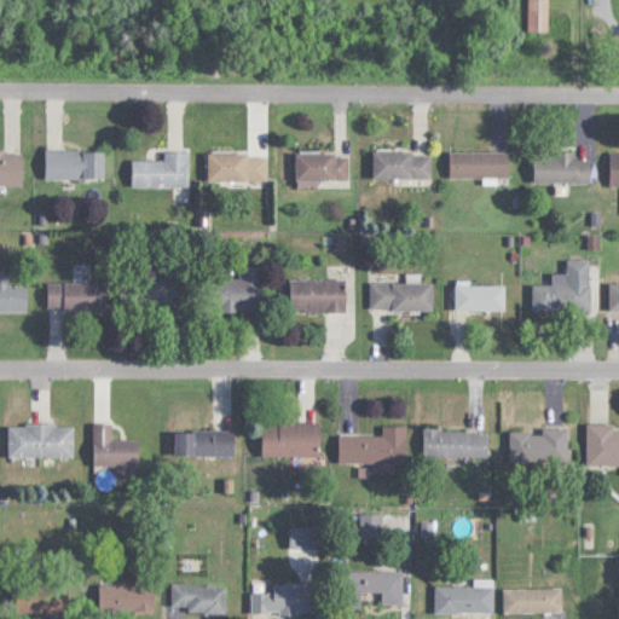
[(549,0),(530,0),(530,30),(549,30),(549,0)]
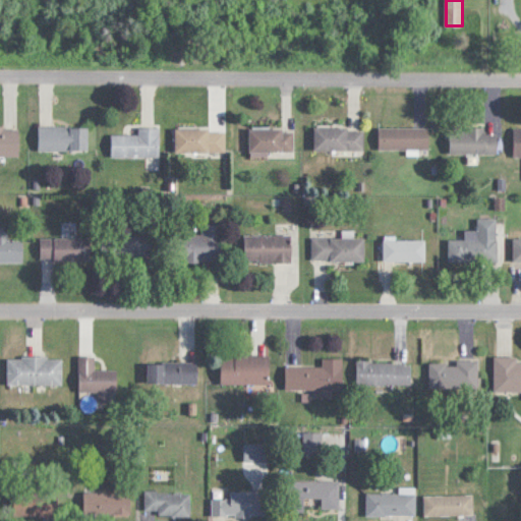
[(89,125),(39,125),(39,150),(89,150),(89,125)]
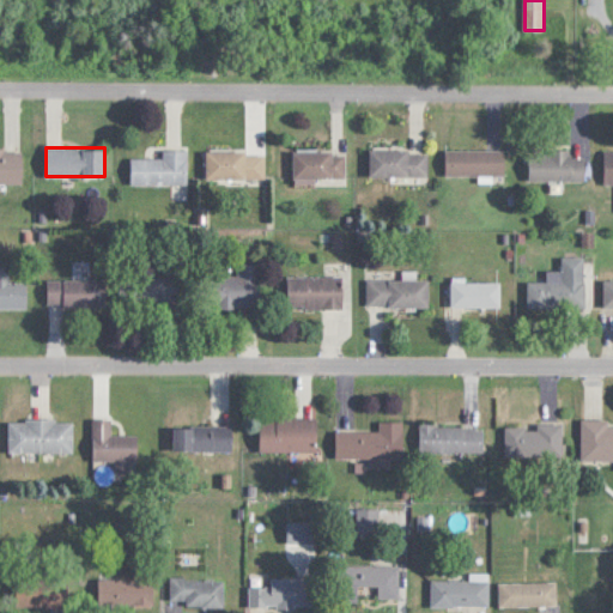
[(0,183),(24,183),(24,149),(0,149),(0,183)]
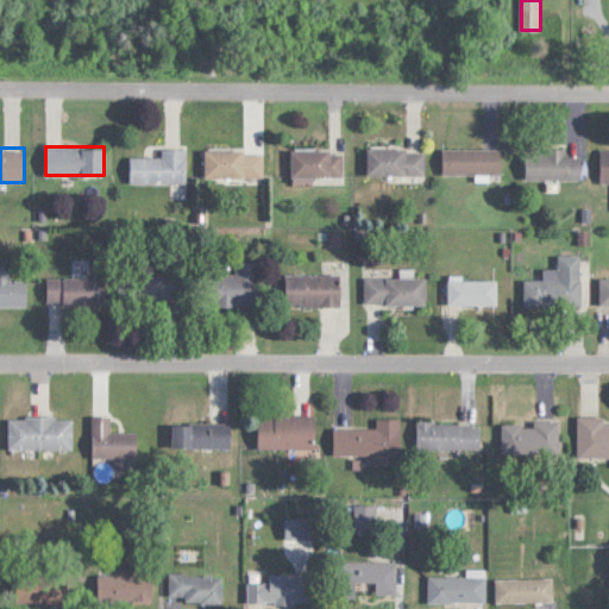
[(163,156),(131,156),(131,183),(188,183),(188,148),(163,148),(163,156)]
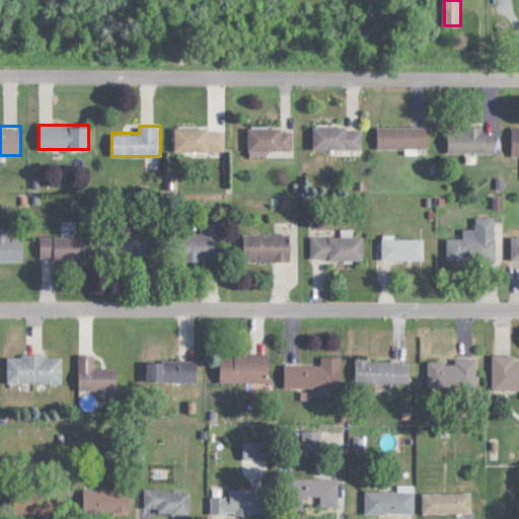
[(378,126),(378,148),(428,149),(428,126),(378,126)]
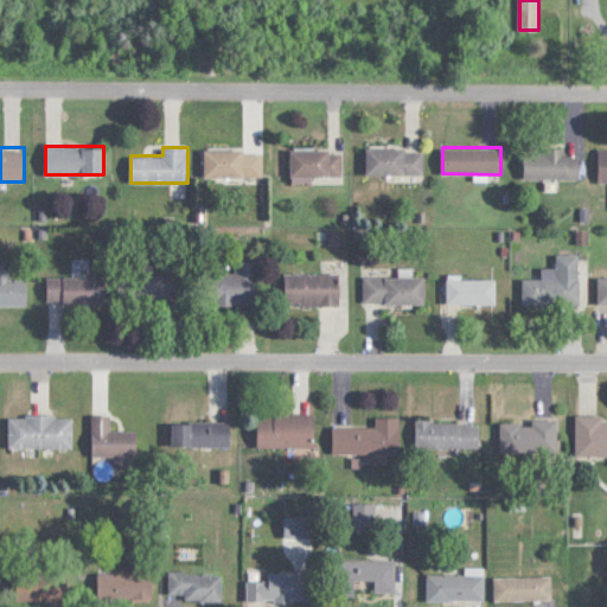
[(525,178),(582,178),(582,153),(566,153),(566,147),(525,147),(525,178)]
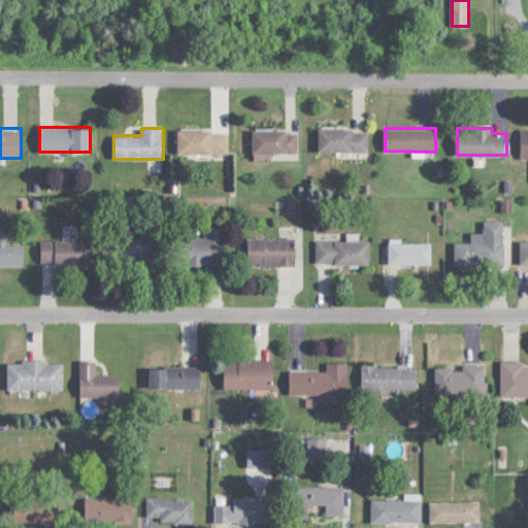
[(254,129),(254,154),(298,154),(298,129),(254,129)]
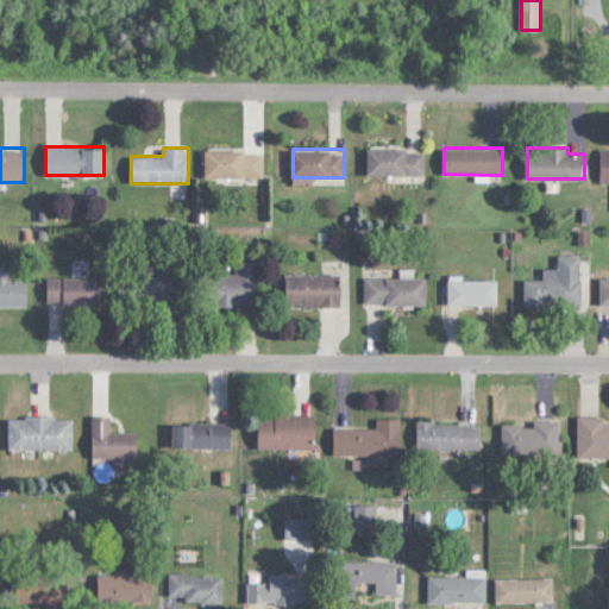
[(369,175),(427,175),(427,149),(369,149),(369,175)]
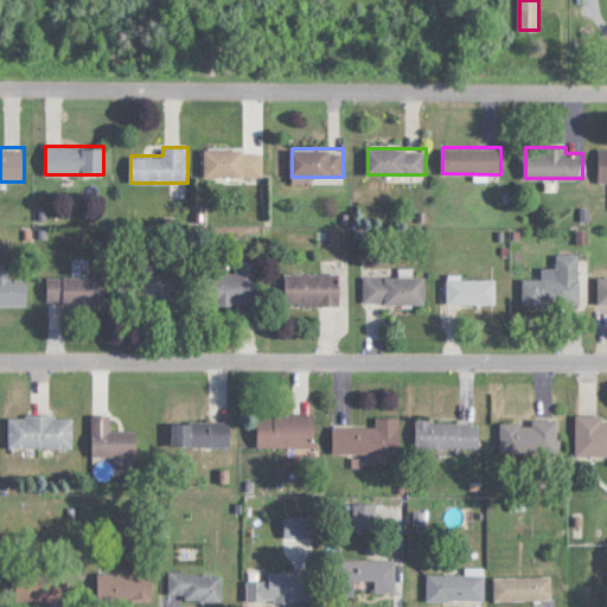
[(263,177),(263,149),(204,149),(204,177),(263,177)]
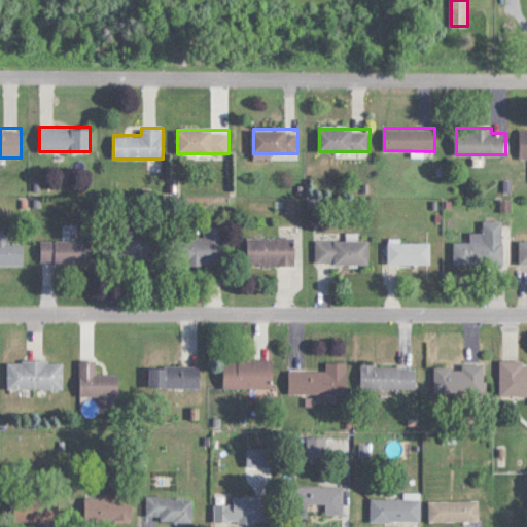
[(455,267),(504,266),(503,220),(484,221),(485,233),(471,233),(471,243),(454,243),(455,267)]
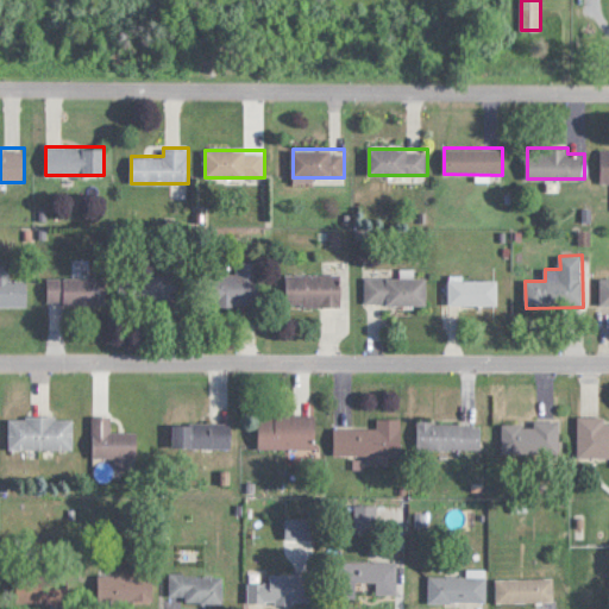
[(262,261),(237,262),(237,274),(211,274),(211,306),(262,306),(262,261)]
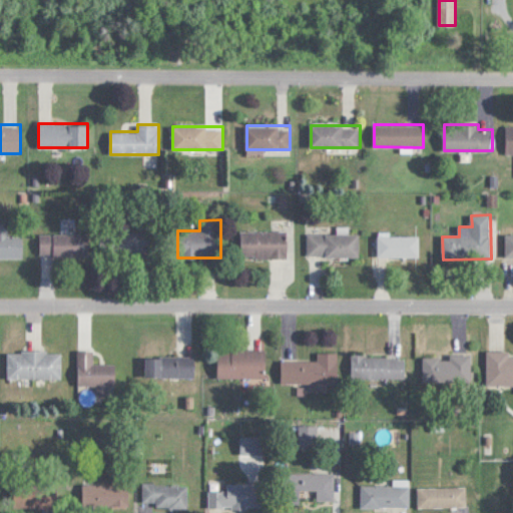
[(0,258),(23,258),(23,235),(8,235),(8,226),(0,226),(0,258)]
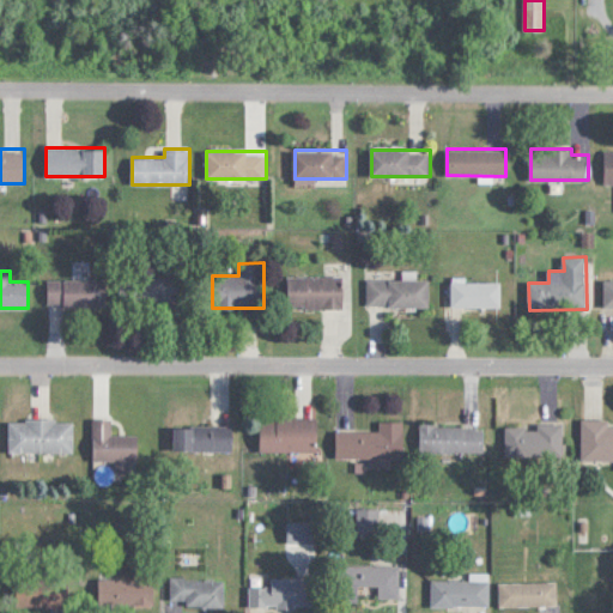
[(344,308),(344,275),(287,275),(287,308),(344,308)]
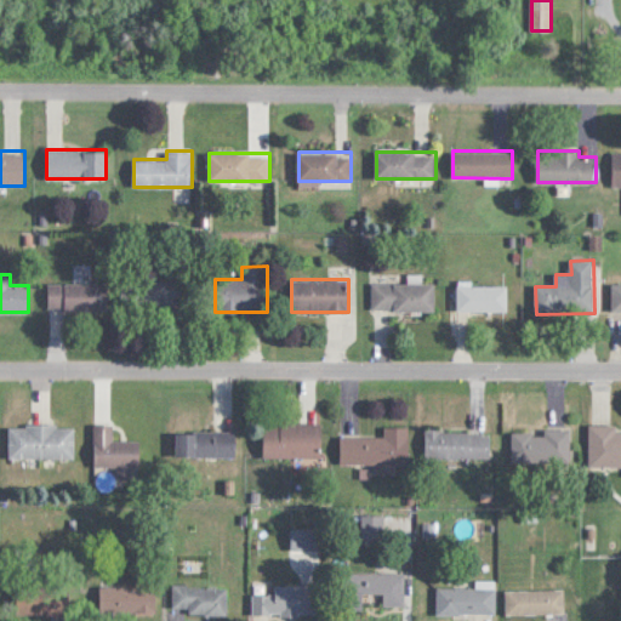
[(146,308),(186,308),(186,280),(146,280),(146,308)]
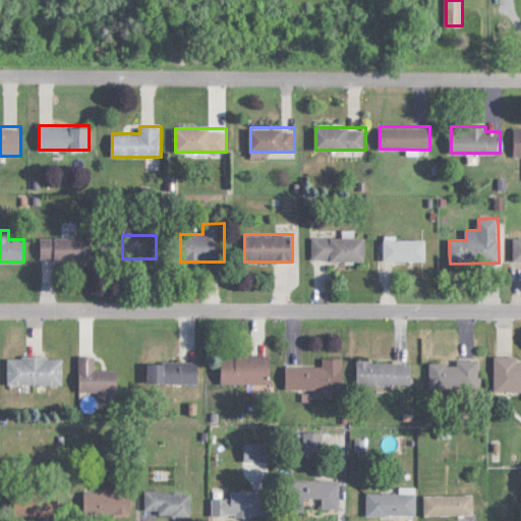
[(41,237),(41,261),(91,261),(91,237),(41,237)]
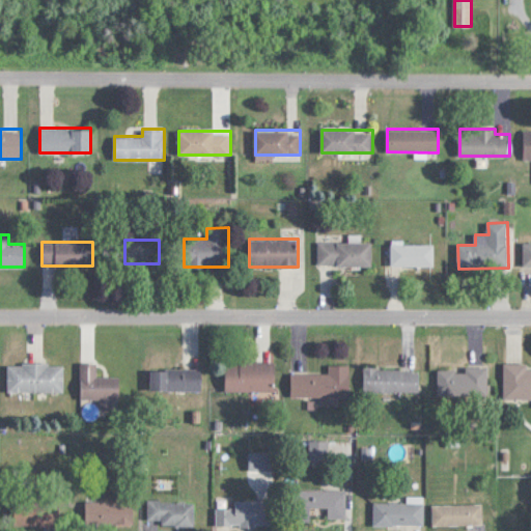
[(372,242),(318,242),(318,267),(372,267),(372,242)]
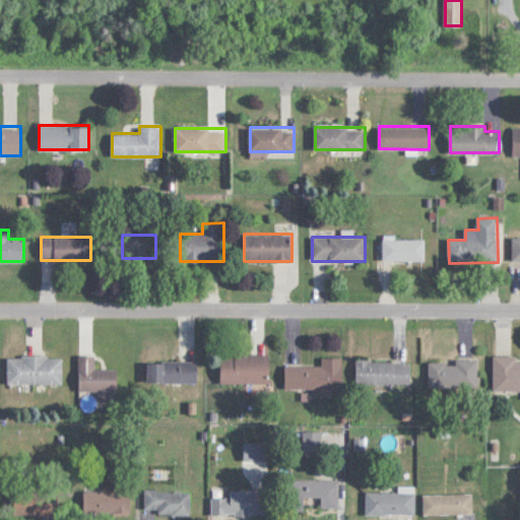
[(384,261),(426,261),(426,238),(384,238),(384,261)]
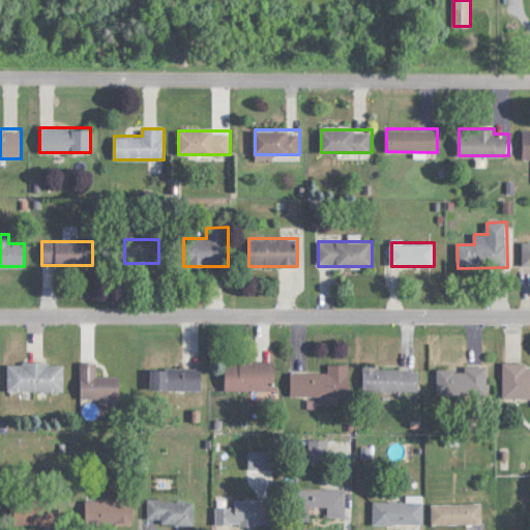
[(274,361),(226,361),(226,391),(274,391),(274,361)]
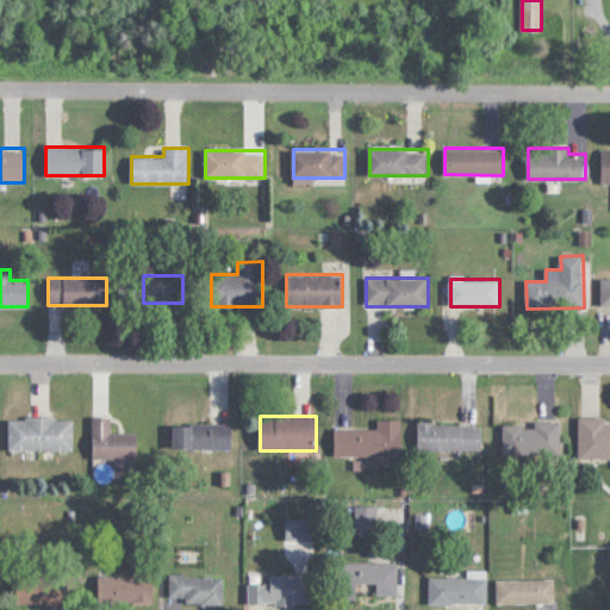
[(93,459),(138,459),(138,433),(112,433),(112,417),(93,417),(93,459)]
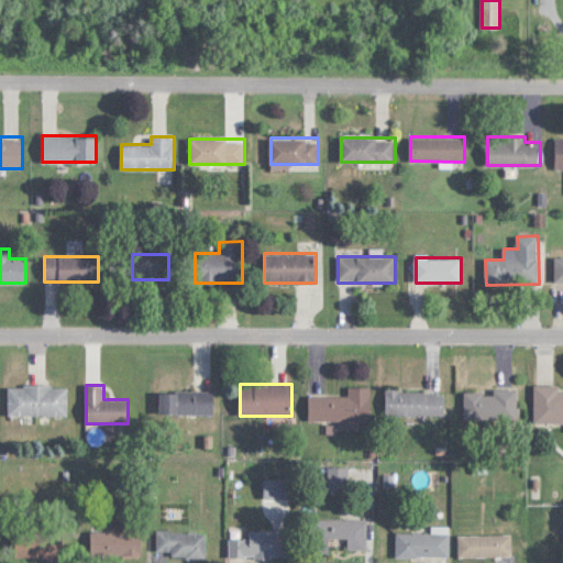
[(562,390),(560,390),(560,385),(533,385),(533,423),(562,423),(562,390)]
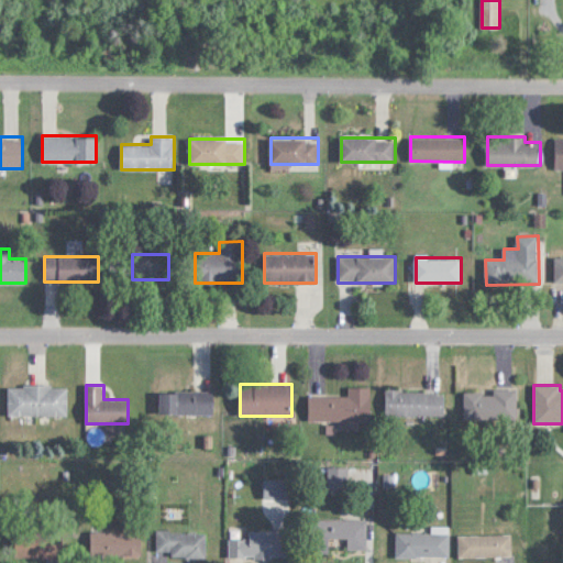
[(68,416),(68,386),(8,386),(8,416),(68,416)]
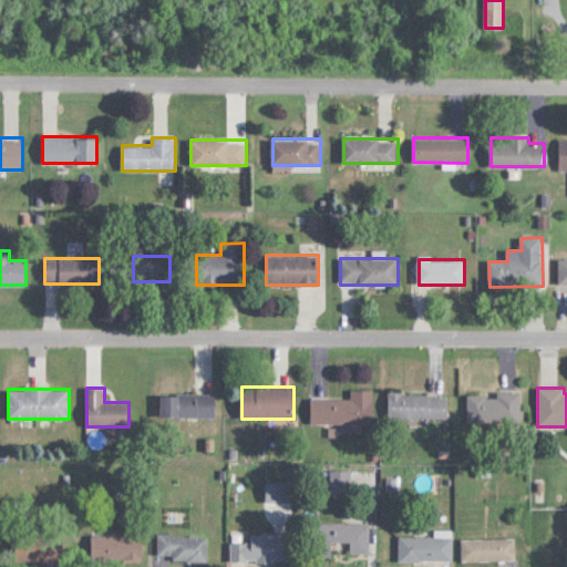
[(374,424),(374,390),(351,390),(351,399),(311,399),(311,425),(374,424)]
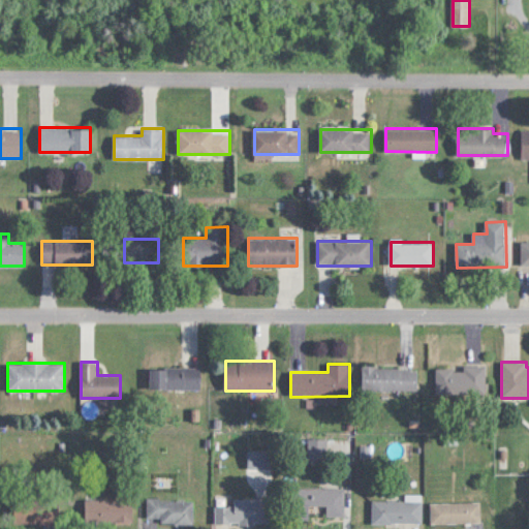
[(418,391),(418,366),(362,366),(362,391),(418,391)]
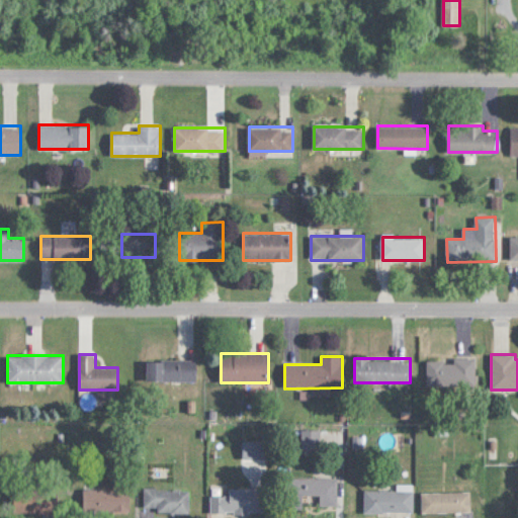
[(147,359),(147,382),(197,382),(197,359),(147,359)]
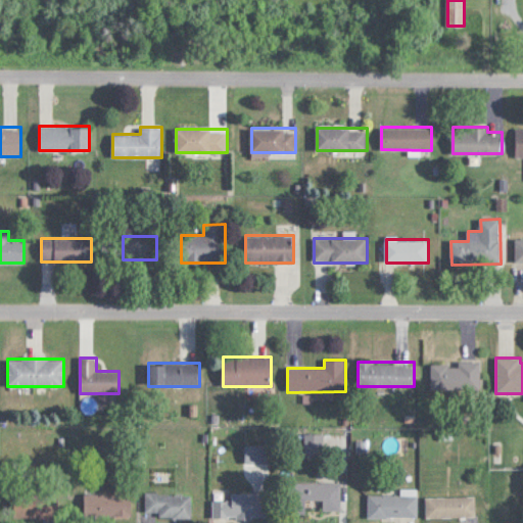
[(433,363),(432,389),(479,389),(480,364),(433,363)]
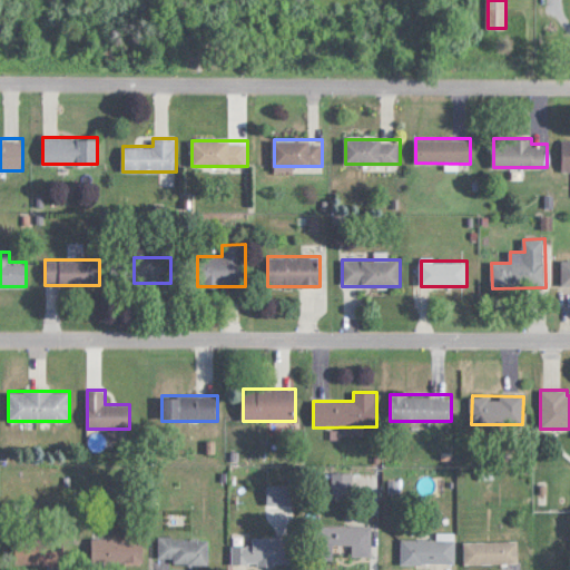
[(333,498),(350,498),(350,473),(333,473),(333,498)]
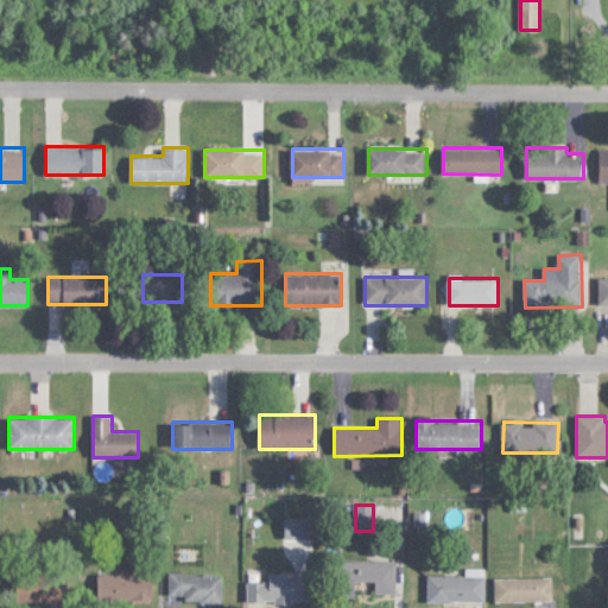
[(397,562),(341,562),(341,595),(397,595),(397,562)]
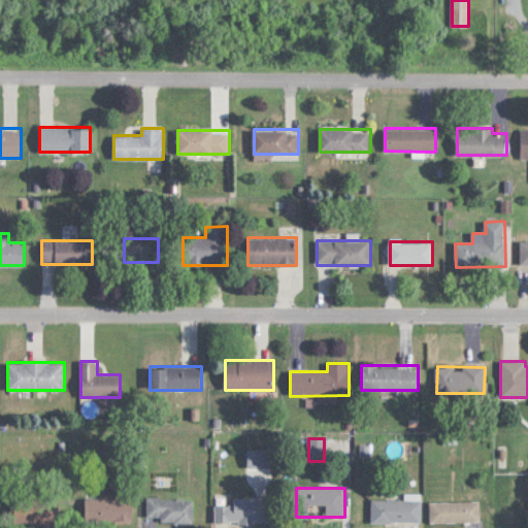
[(422,523),(422,495),(405,495),(405,499),(372,499),(372,522),(422,523)]
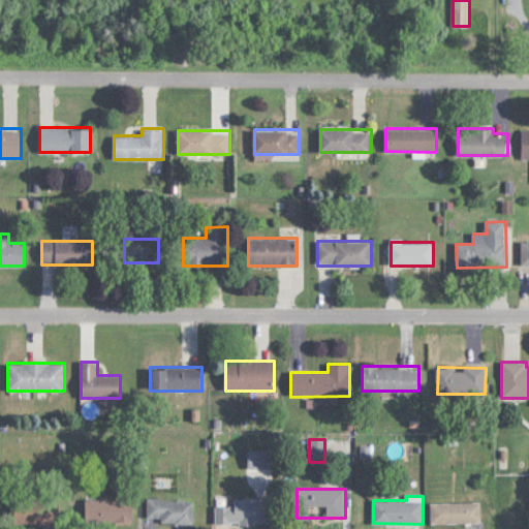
[(194,522),(194,499),(149,499),(149,522),(194,522)]
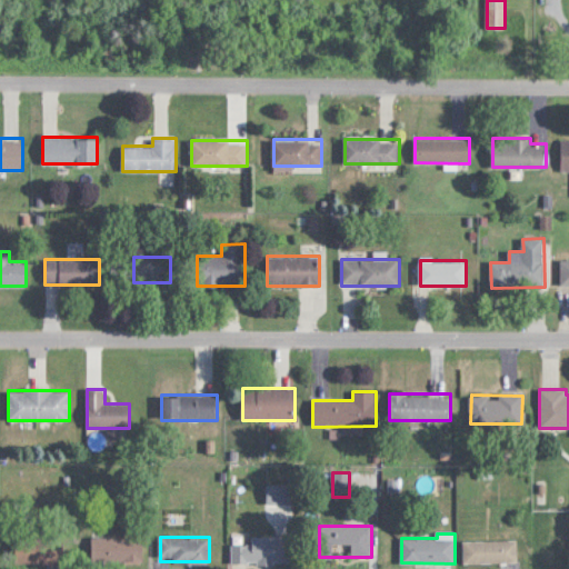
[(291,561),(290,537),(232,537),(232,561),(291,561)]
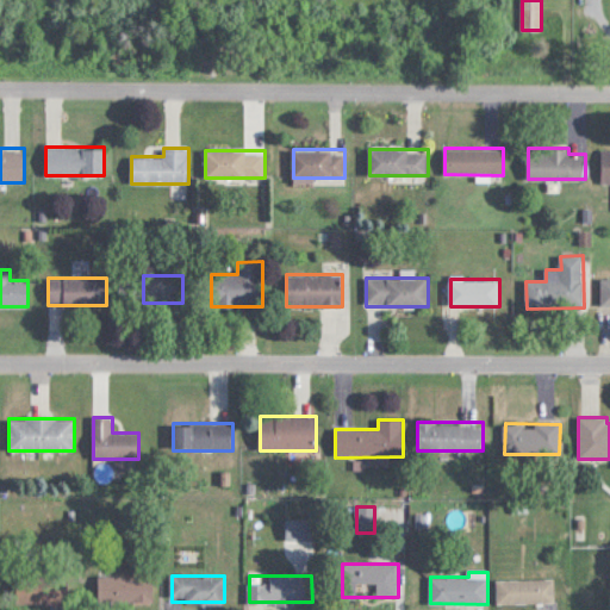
[(154,602),(154,577),(99,577),(99,602),(154,602)]
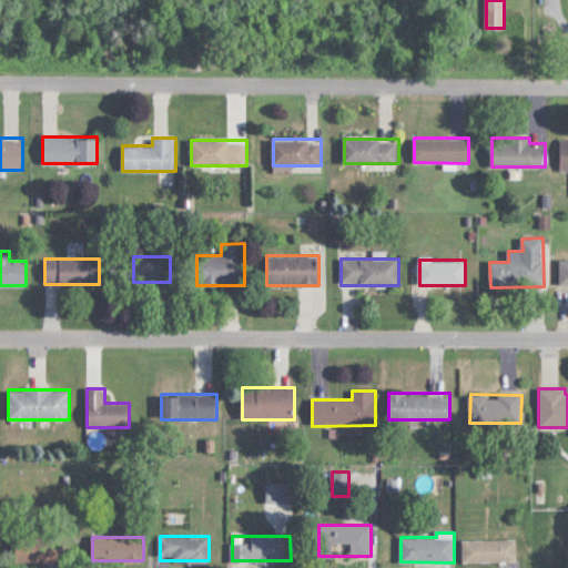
[(463,563),(517,563),(517,540),(463,540),(463,563)]
